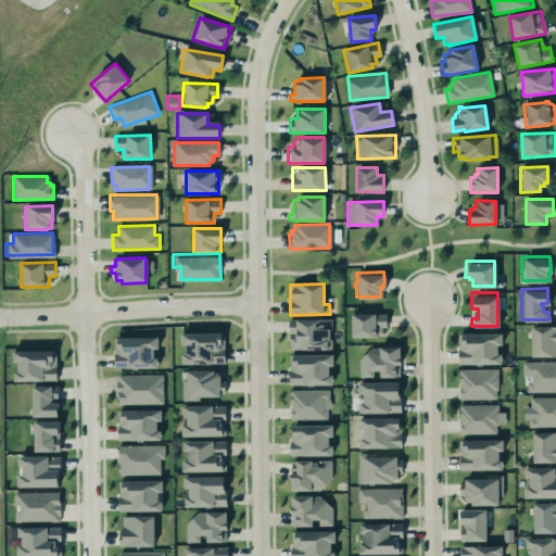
[(350,312),(374,312),(374,313),(384,312),(384,326),(380,326),(380,330),(378,332),(375,332),(375,336),(351,337),(351,335),(350,335),(350,312)]
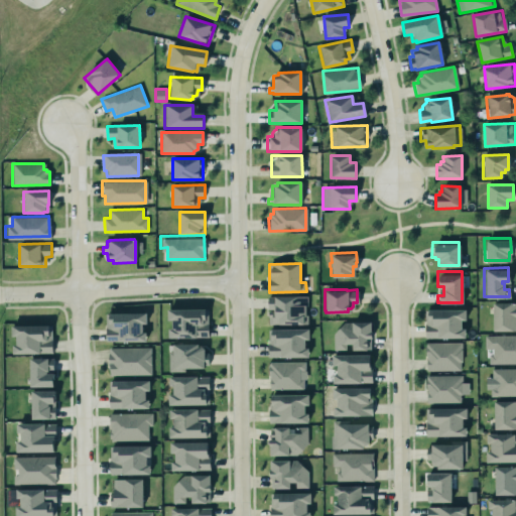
[(266,300),(272,300),(272,294),(305,294),(305,305),(303,305),(303,313),(306,313),(306,321),(304,323),(267,323),(267,315),(266,315),(266,309),(272,309),(272,307),(266,307),(266,300)]
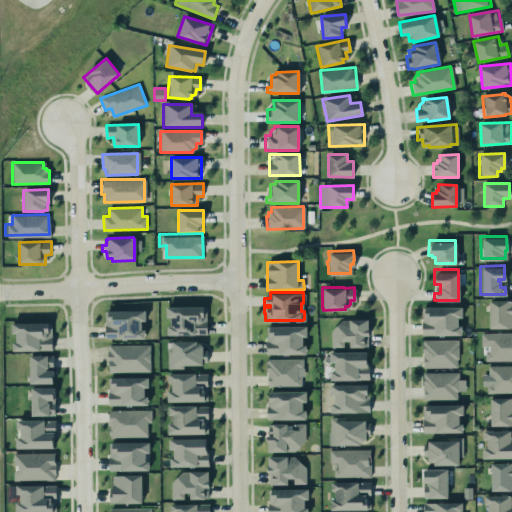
[(487,299),(511,298),(511,326),(487,326),(487,299)]
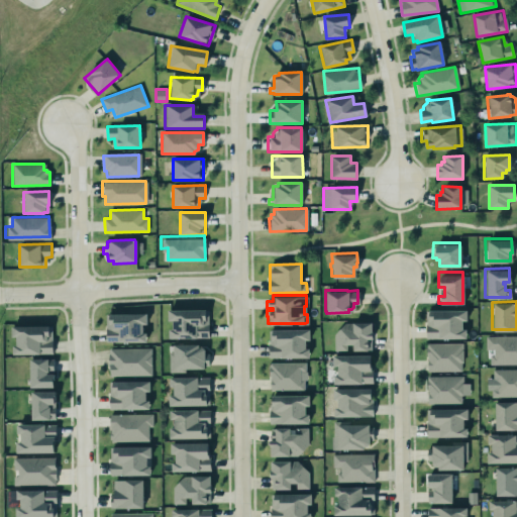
[(166,307),(204,307),(204,309),(206,309),(207,336),(168,336),(167,326),(171,327),(171,318),(167,318),(166,307)]
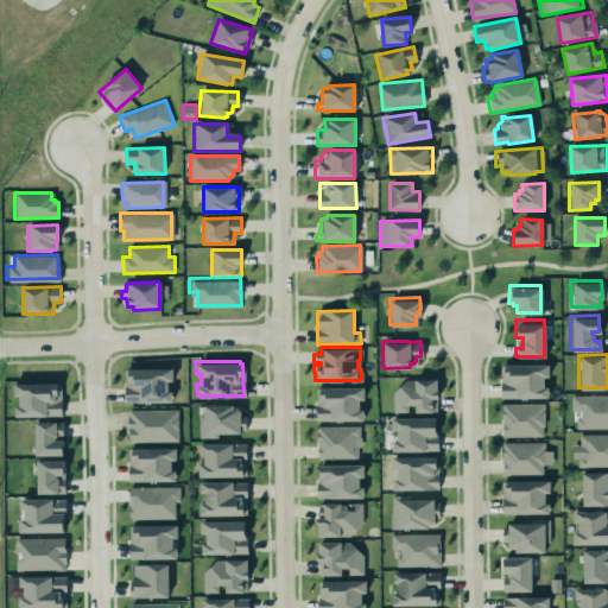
[(501,362),(546,362),(546,374),(542,374),(542,386),(545,386),(545,396),(499,397),(498,363),(501,363),(501,362)]
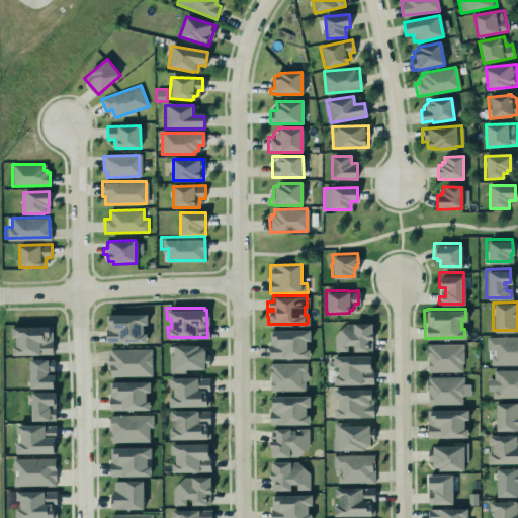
[(105,313),(107,313),(107,312),(145,312),(145,323),(141,323),(141,331),(144,331),(145,340),(104,341),(104,327),(105,327),(105,313)]
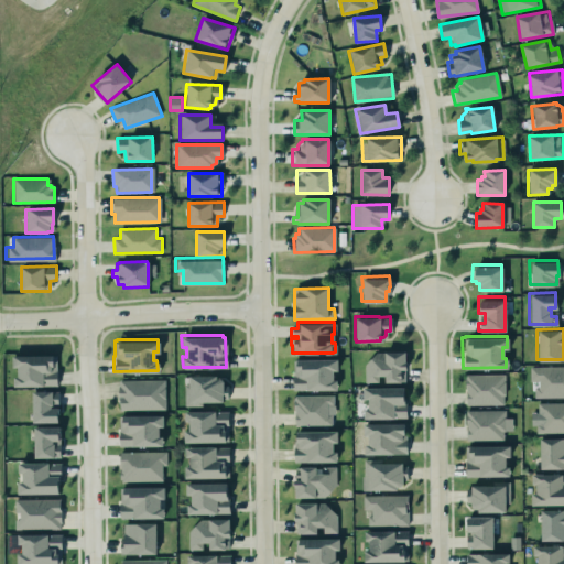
[(375,350),(404,350),(404,359),(404,362),(404,367),(403,368),(403,380),(383,380),(383,373),(377,375),(377,380),(364,380),(362,362),(369,356),(375,350)]
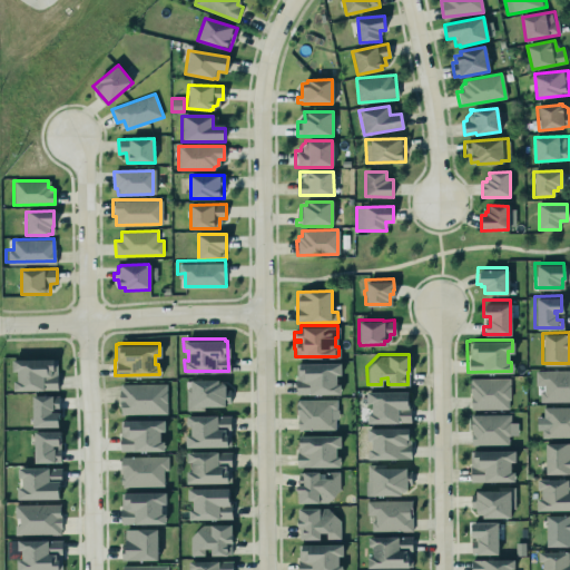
[(59,391),(58,359),(13,360),(13,372),(16,372),(16,391),(59,391)]
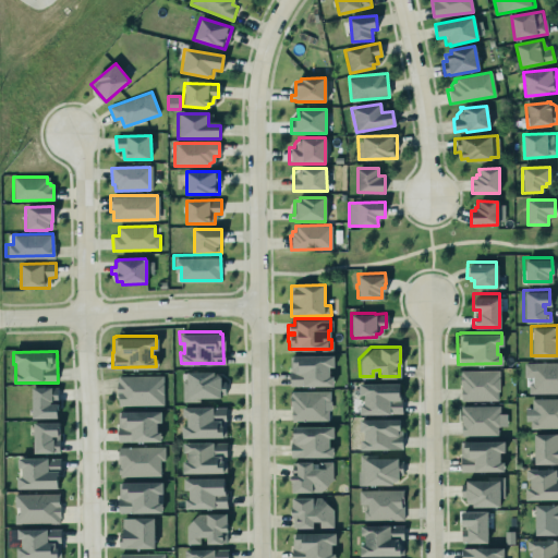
[(289,354),(289,384),(332,384),(331,374),(328,374),(328,365),(332,365),(332,352),(291,353),(291,354),(289,354)]
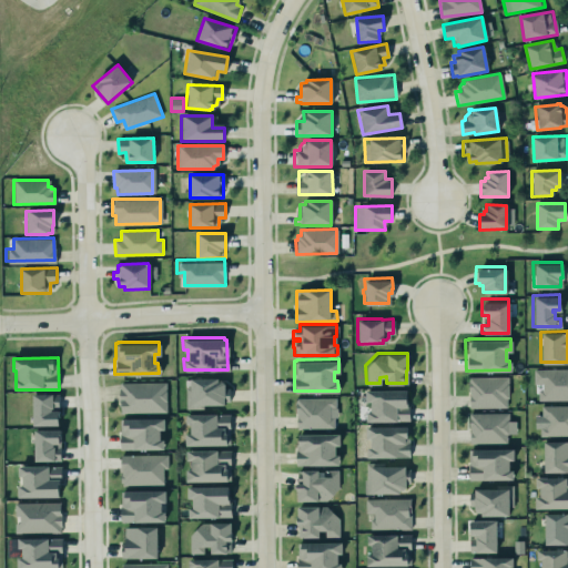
[(531,368),(567,367),(567,399),(536,399),(536,388),(540,388),(540,383),(531,384),(531,368)]
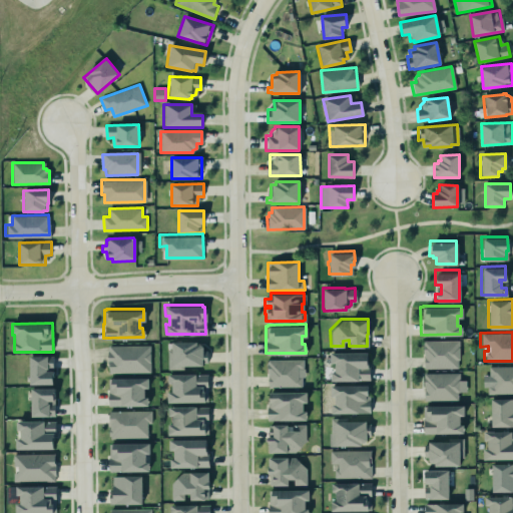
[(421,340),(457,340),(457,359),(456,359),(456,367),(423,367),(423,352),(421,352),(421,340)]
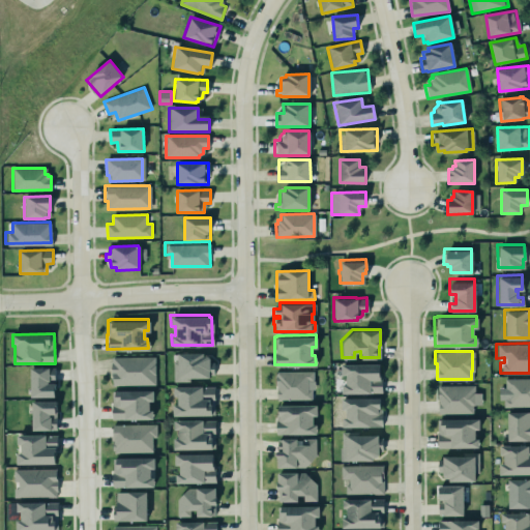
[(175,354),(175,380),(213,379),(213,353),(175,354)]
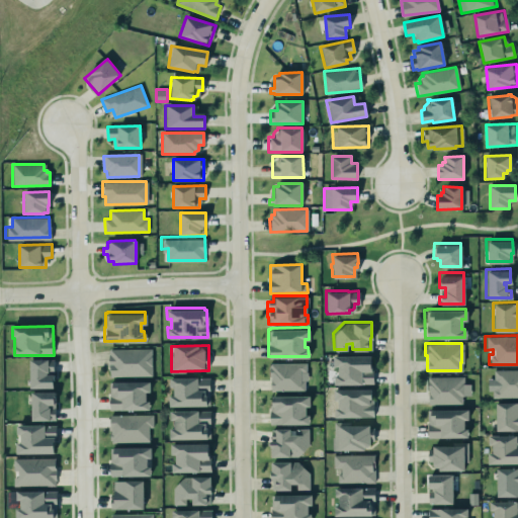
[(152,376),(152,348),(109,349),(109,376),(152,376)]
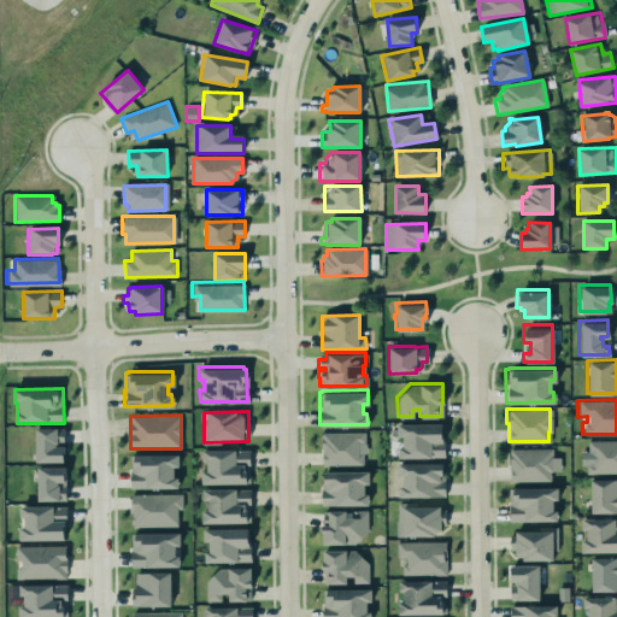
[(395,422),(440,421),(440,429),(441,435),(441,439),(444,439),(444,454),(397,454),(397,445),(401,445),(401,434),(395,434),(395,422)]
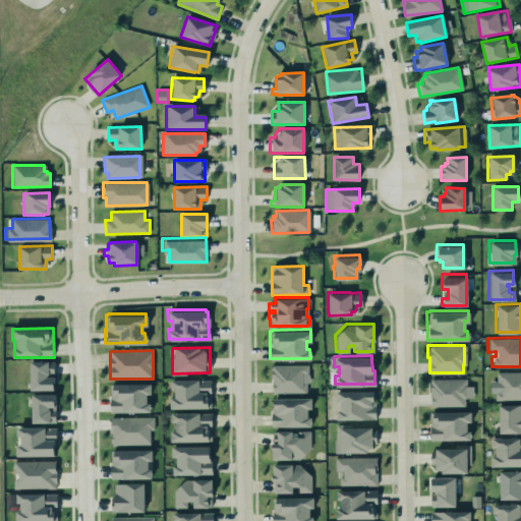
[(27,359),(47,359),(47,360),(52,360),(52,370),(47,370),(47,372),(45,372),(45,374),(52,374),(52,388),(29,388),(27,359)]
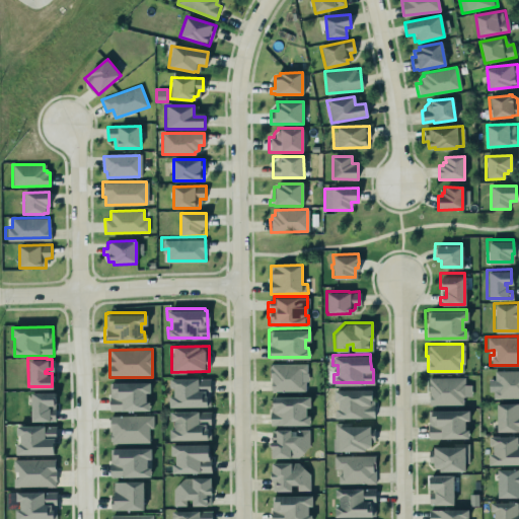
[(269,362),(306,362),(306,389),(269,390),(269,362)]
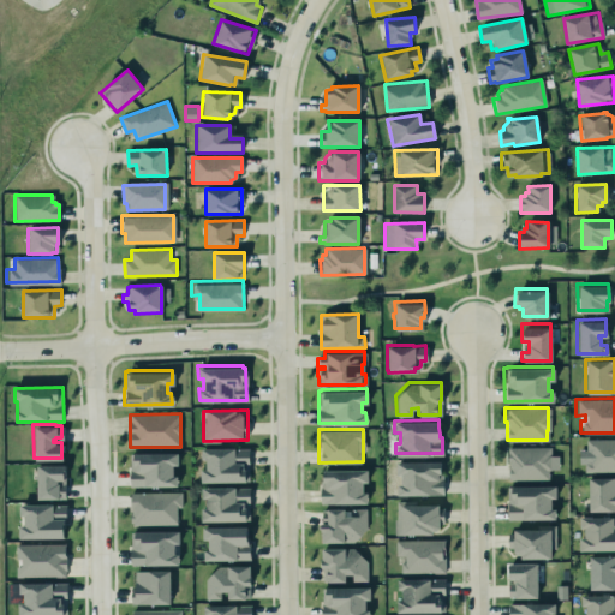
[(614,439),(586,439),(586,458),(585,458),(585,472),(614,472),(614,439)]
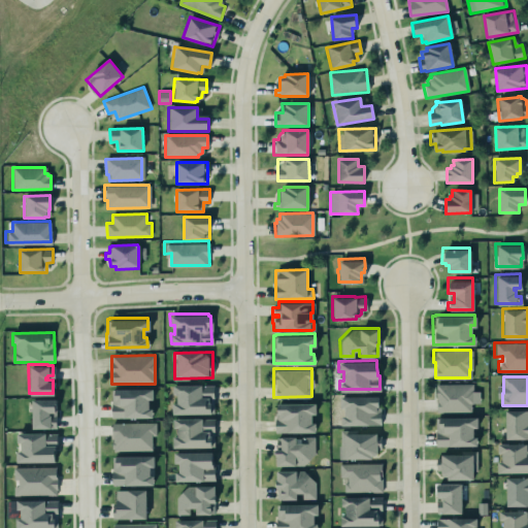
[(433,382),(471,383),(471,390),(477,390),(477,402),(469,402),(469,409),(435,409),(435,395),(433,394),(433,382)]
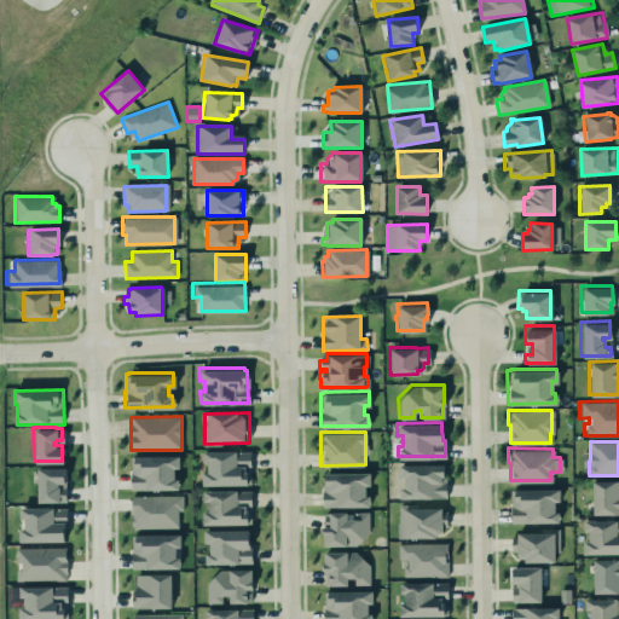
[(252,451),(203,452),(203,462),(204,462),(204,486),(252,485),(252,451)]
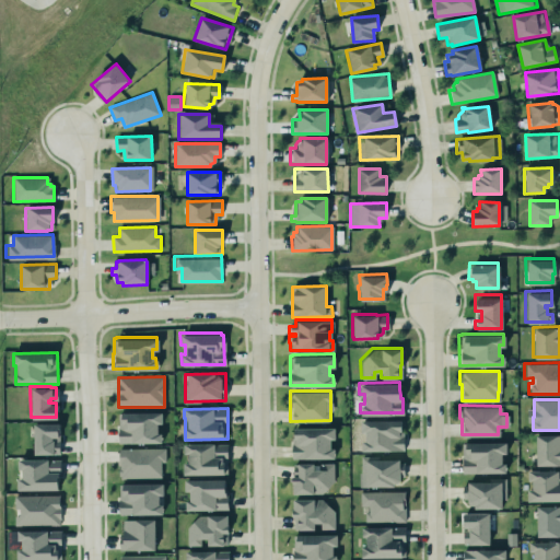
[(116,412),(119,412),(119,411),(160,410),(160,422),(155,422),(155,431),(160,431),(160,441),(116,442),(116,412)]
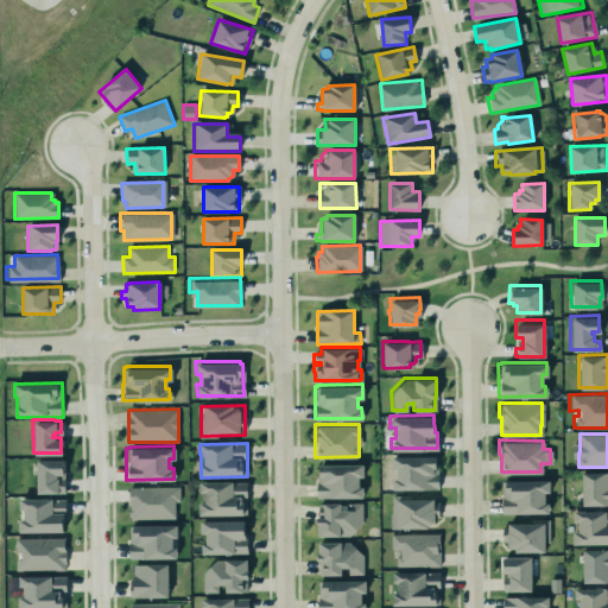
[(390,454),(434,454),(434,466),(436,466),(436,470),(437,470),(437,487),(392,487),(392,476),(396,476),(396,467),(390,467),(390,454)]
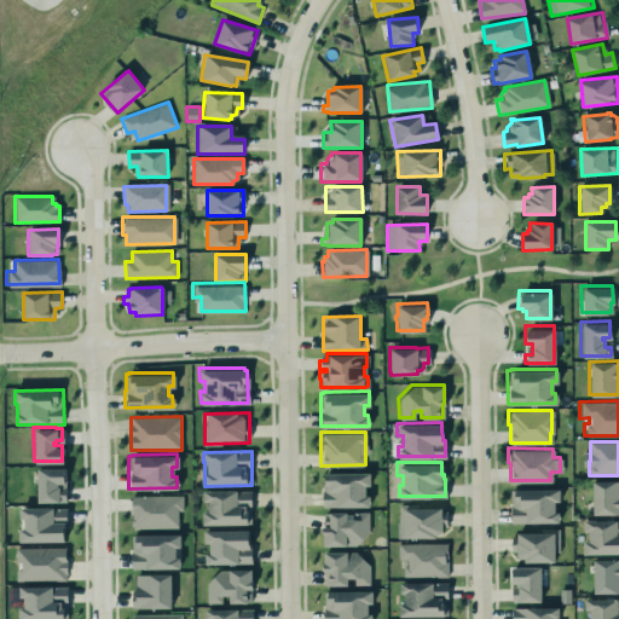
[(39,502),(67,502),(67,468),(38,468),(39,502)]
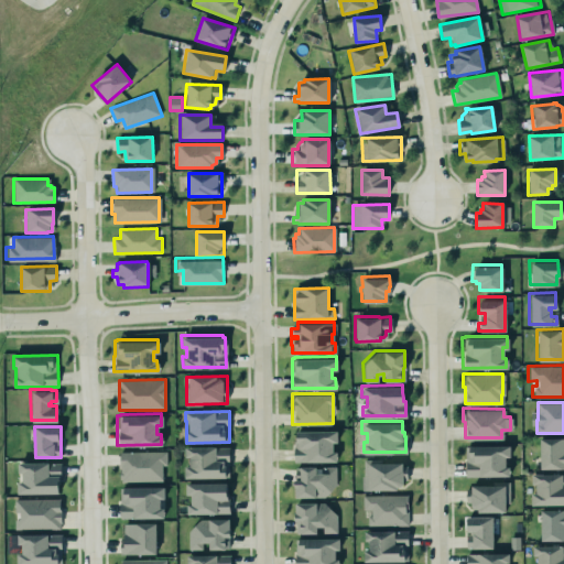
[(294,430),(336,429),(336,440),(332,440),(332,449),(335,449),(335,458),(292,459),(292,438),(295,438),(294,430)]
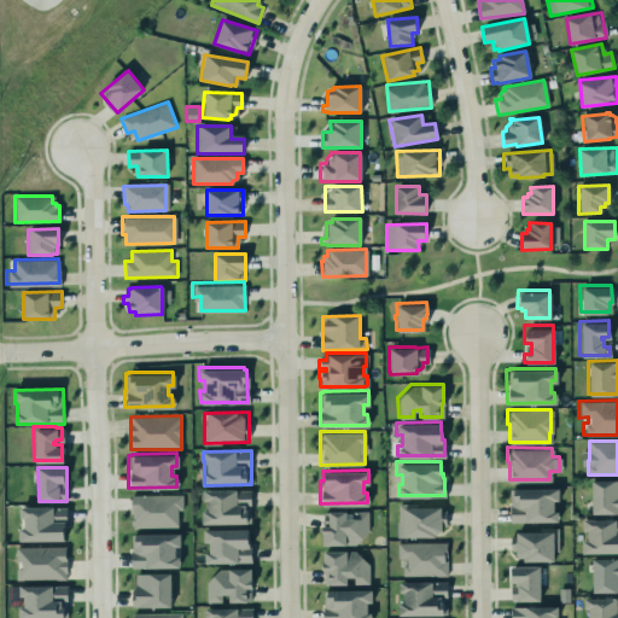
[(589,478),(617,478),(617,511),(589,512),(589,478)]
